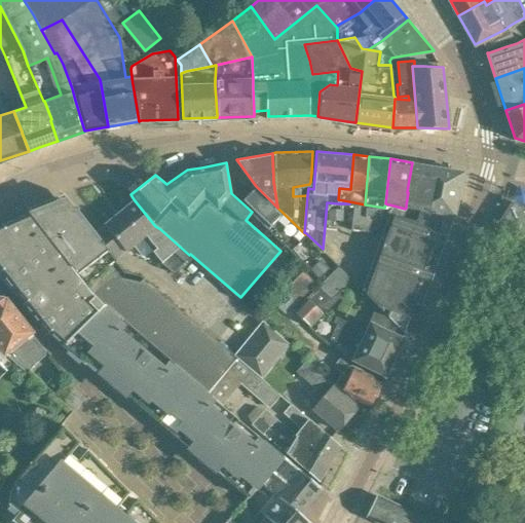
[(464,171),(420,163),(412,162),(408,185),(459,193),(464,171)]
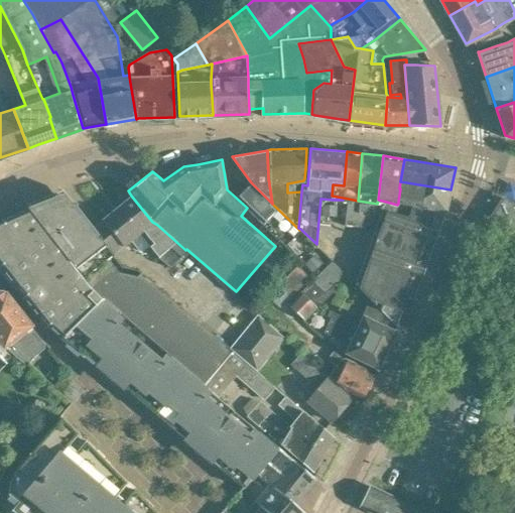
[(446,211),(451,189),(400,181),(399,188),(400,188),(398,202),(411,204),(446,211)]
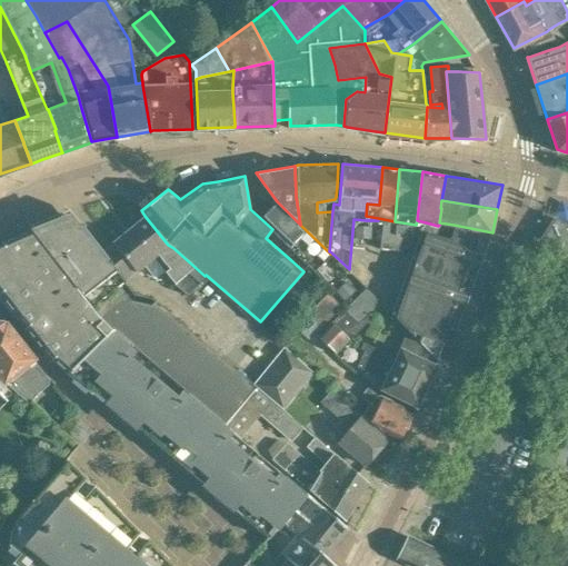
[(330,254),(300,225),(277,201),(260,218),(272,229),(315,270),(330,254)]
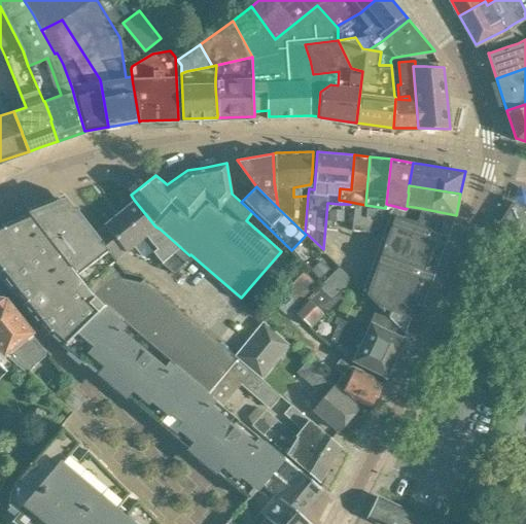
[(75,206),(75,207),(73,205),(68,209),(58,196),(56,197),(57,198),(34,207),(33,206),(32,207),(33,209),(30,211),(29,210),(28,211),(33,218),(86,287),(102,303),(104,302),(209,391),(223,373),(237,355),(234,352),(184,310),(180,315),(136,277),(119,273),(98,245),(103,241),(75,206)]
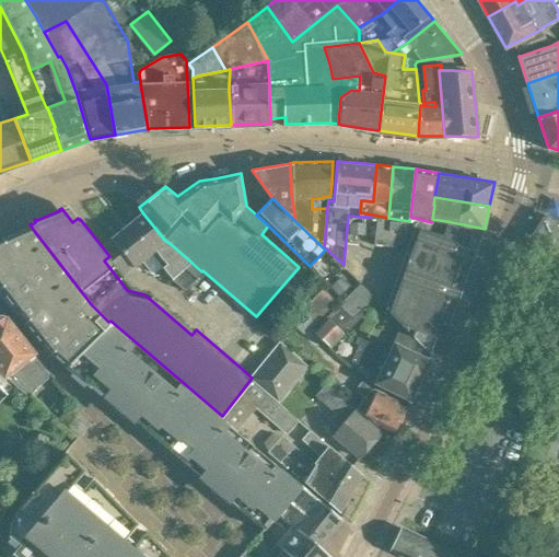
[(186,289),(201,271),(171,244),(165,241),(142,212),(112,238),(126,255),(135,266),(151,252),(173,278),(186,289)]
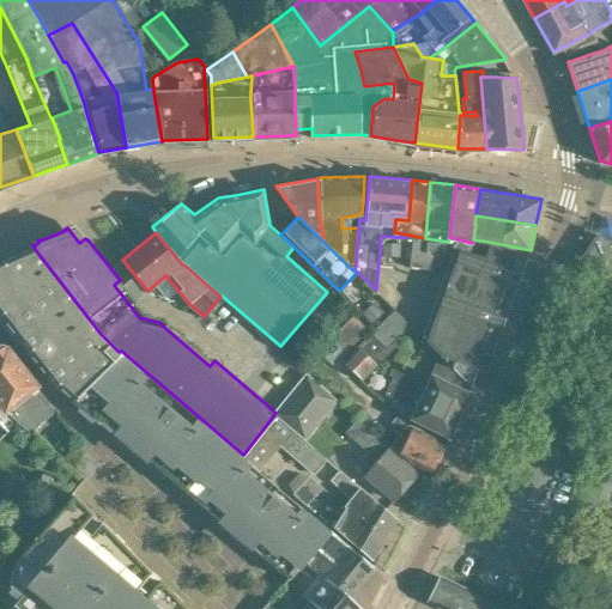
[(611,239),(598,232),(582,256),(585,257),(581,265),(585,266),(609,281),(603,291),(599,297),(600,298),(611,304),(611,239)]
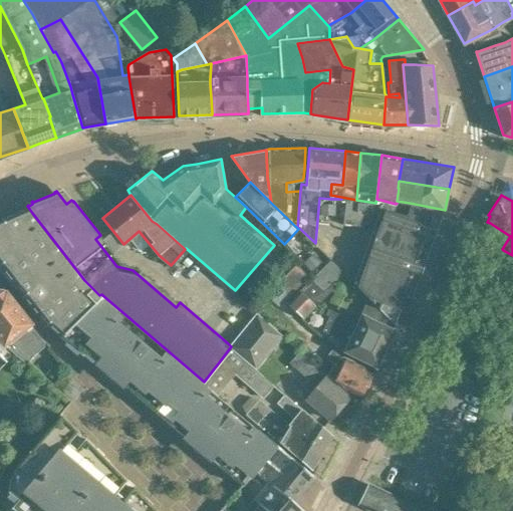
[(375,203),(356,200),(341,197),(341,199),(346,199),(343,222),(363,225),(372,219),(371,221),(372,221),(373,216),(375,204),(375,203)]
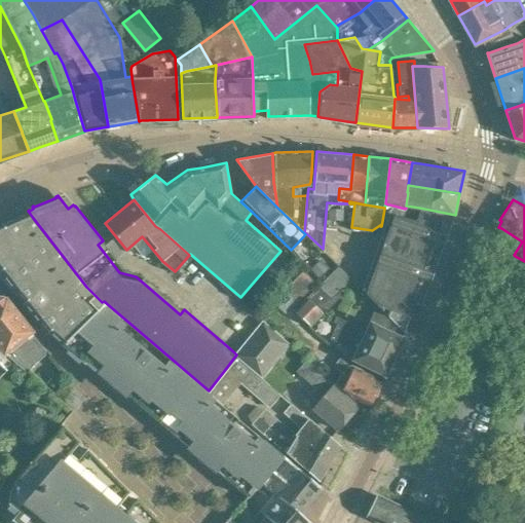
[(386,229),(394,206),(385,203),(384,208),(384,209),(382,221),(381,226),(380,226),(380,227),(386,229)]
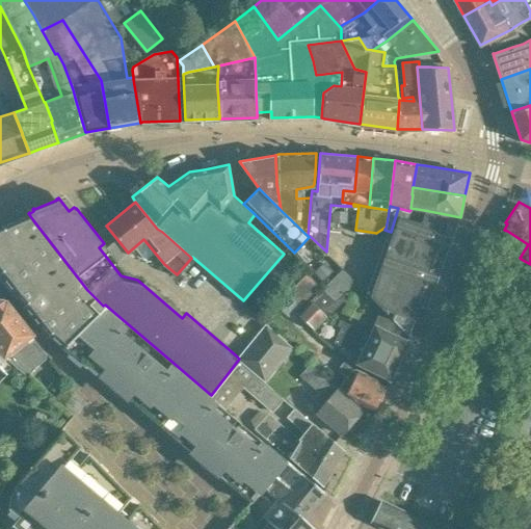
[(410,208),(410,210),(409,211),(398,208),(391,232),(393,233),(375,283),(372,295),(383,307),(395,319),(405,322),(407,315),(414,322),(420,305),(427,308),(448,253),(460,217),(424,210),(410,208)]
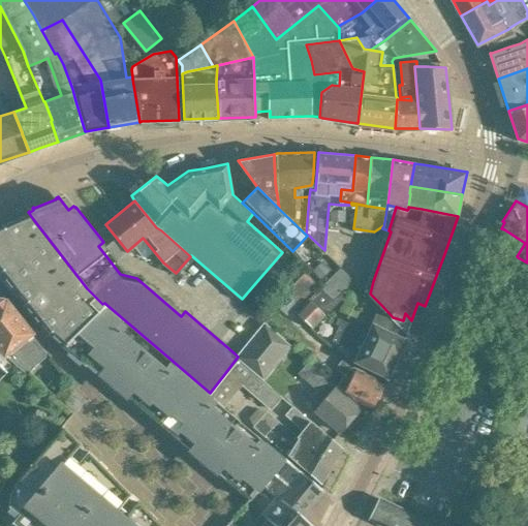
[(87,288),(33,219),(28,212),(25,214),(0,225),(0,273),(48,335),(51,335),(62,344),(102,304),(87,288)]
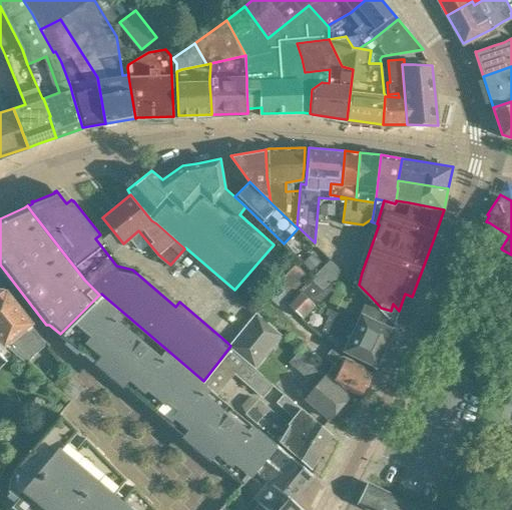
[(296,262),(276,281),(289,293),(308,273),(296,262)]
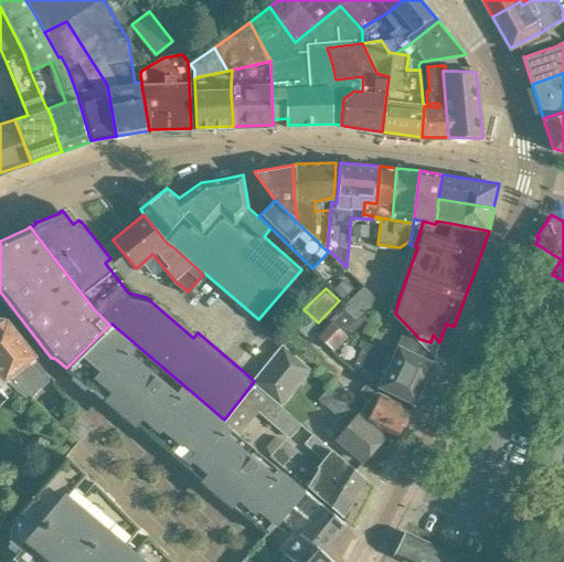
[(354,294),(329,319),(343,332),(350,326),(352,328),(368,313),(369,306),(354,294)]
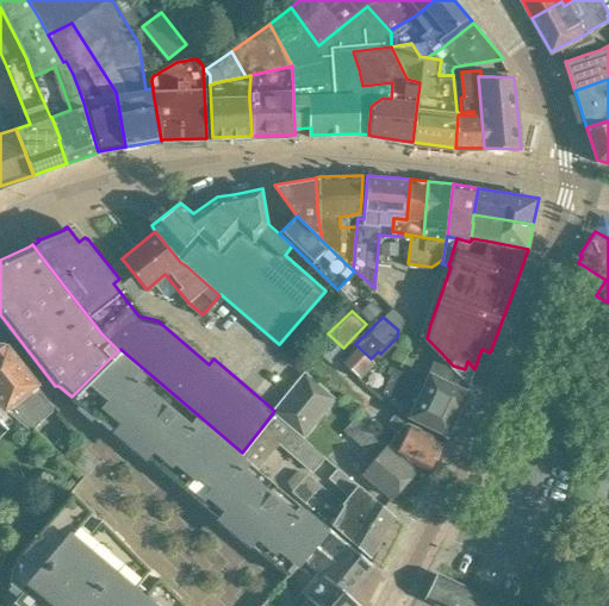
[(342,360),(360,376),(374,362),(371,358),(355,344),(342,360)]
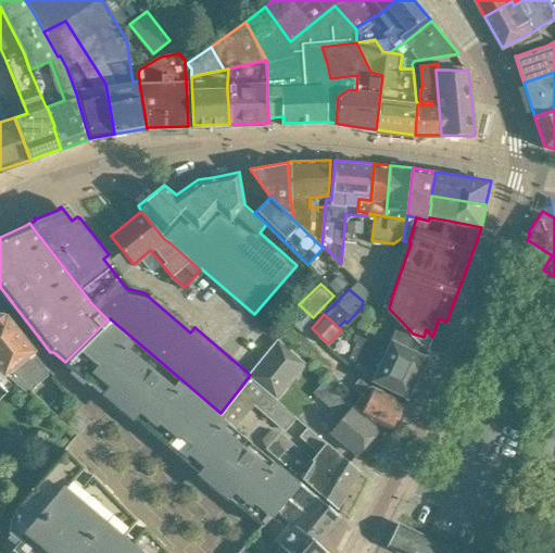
[(49,366),(17,329),(7,315),(0,321),(0,365),(1,367),(3,371),(29,392),(35,382),(47,373),(49,366)]
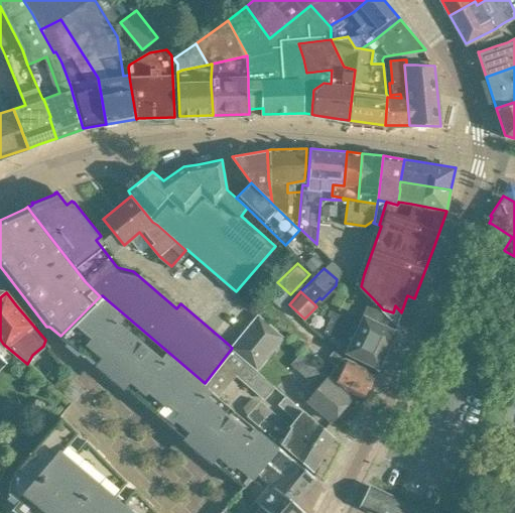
[(114,318),(120,312),(103,297),(62,338),(85,356),(86,355),(85,354),(86,353),(245,486),(256,473),(255,472),(278,445),(259,429),(253,436),(203,393),(208,386),(171,356),(165,363),(114,318)]
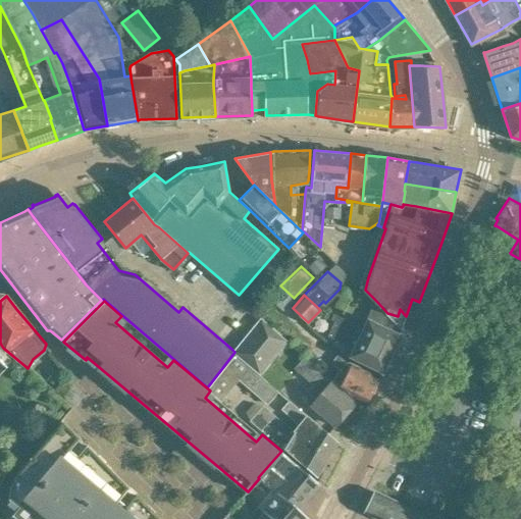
[(403,328),(388,314),(387,313),(376,301),(368,317),(363,327),(334,313),(332,317),(336,319),(334,324),(392,352),(403,328)]
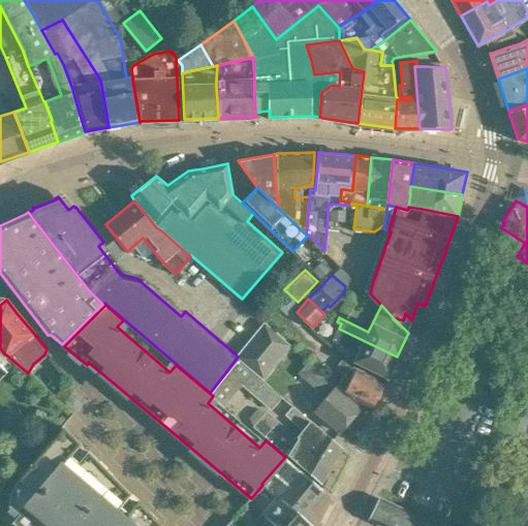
[(264,319),(235,353),(238,357),(262,378),(290,343),(264,319)]
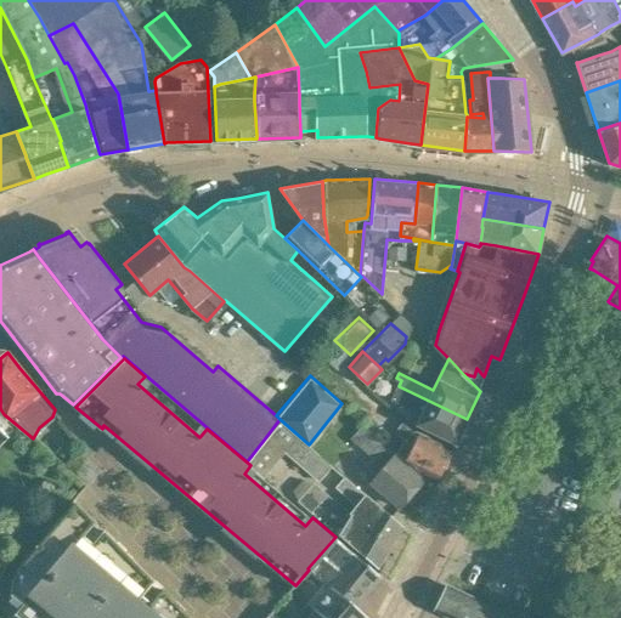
[(456,443),(467,419),(399,386),(396,392),(391,390),(389,396),(422,412),(416,425),(456,443)]
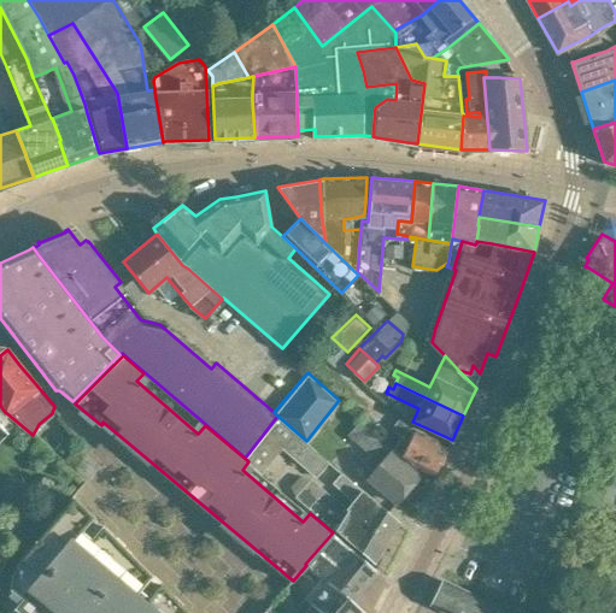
[(397,416),(374,398),(368,406),(391,423),(397,416)]
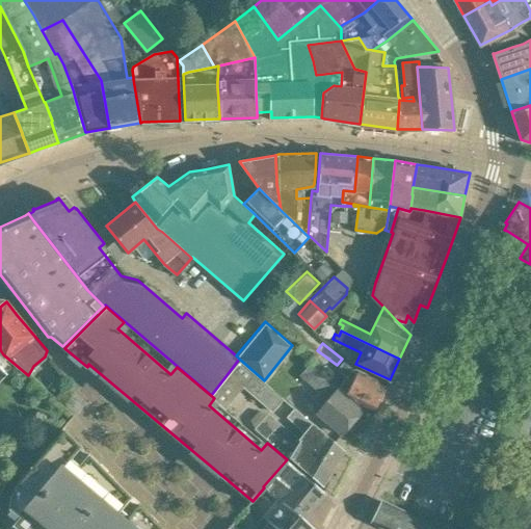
[(239,359),(226,376),(240,389),(243,385),(272,410),(283,396),(264,380),(239,359)]
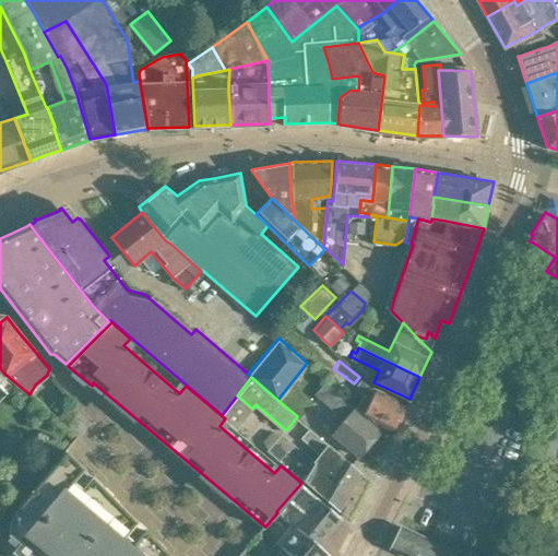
[(366,381),(361,378),(355,387),(363,392),(354,402),(358,406),(358,407),(380,426),(381,423),(395,429),(407,403),(371,387),(366,381)]
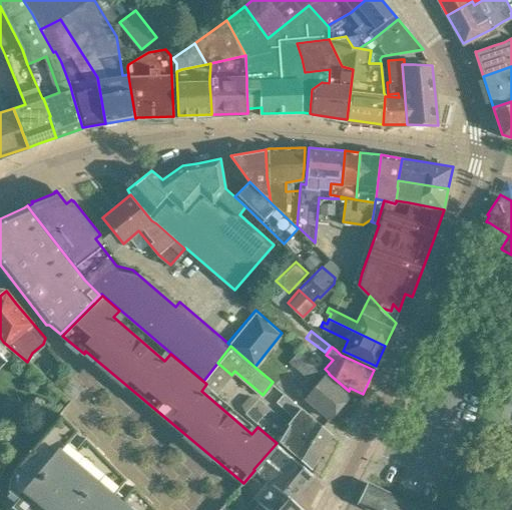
[(329,373),(325,369),(307,354),(298,364),(320,383),(308,397),(331,417),(349,396),(326,376),(329,374),(329,373)]
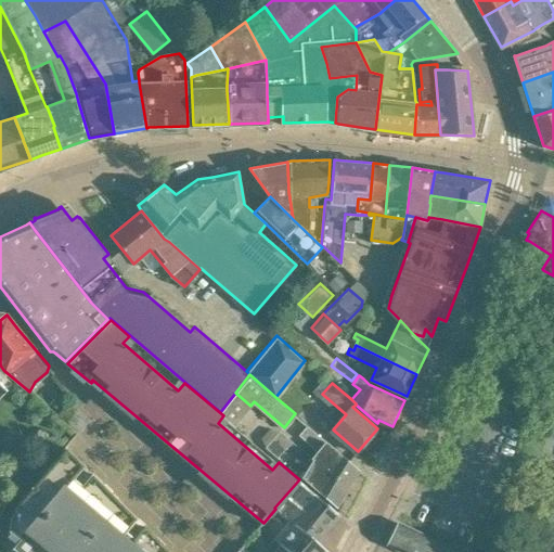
[(360,470),(344,454),(313,428),(299,446),(313,458),(349,487),(360,470)]
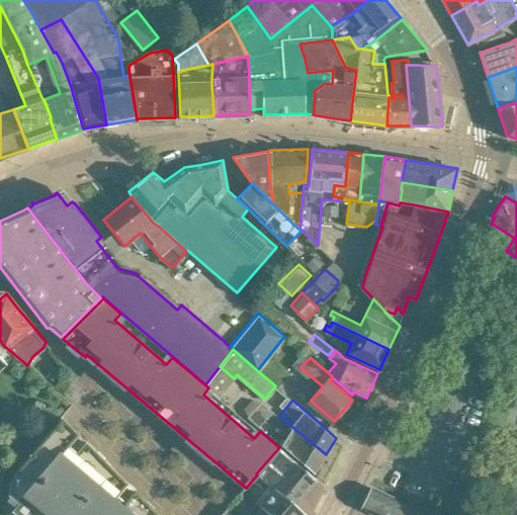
[(262,401),(249,416),(260,426),(273,411),(262,401)]
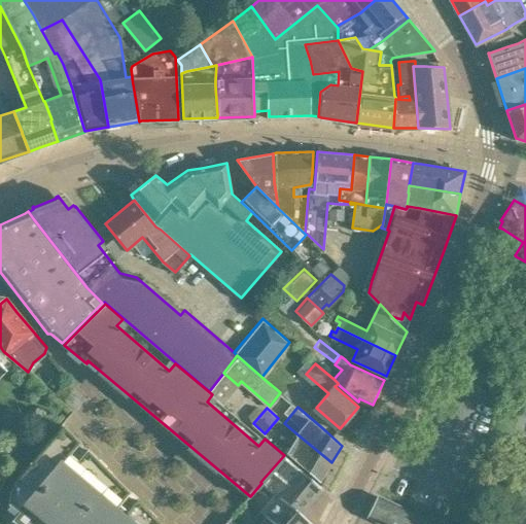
[(8,502),(8,504),(18,513),(11,520),(13,522),(20,514),(32,523),(162,523),(137,498),(136,500),(129,494),(131,492),(88,448),(85,450),(79,445),(81,442),(63,423),(18,477),(15,480),(10,491),(8,502)]
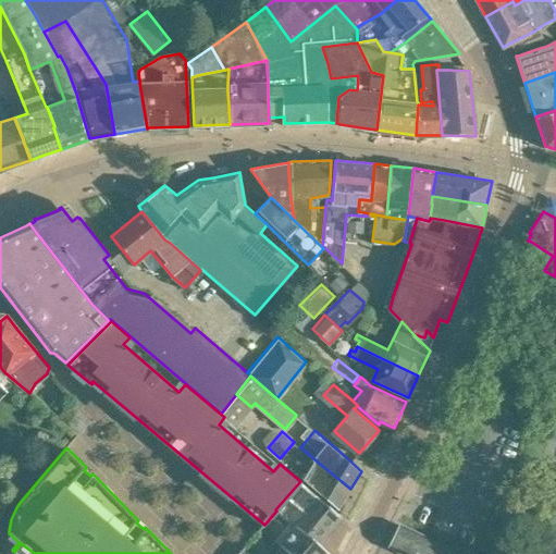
[(338,508),(350,489),(314,459),(304,478),(314,488),(338,508)]
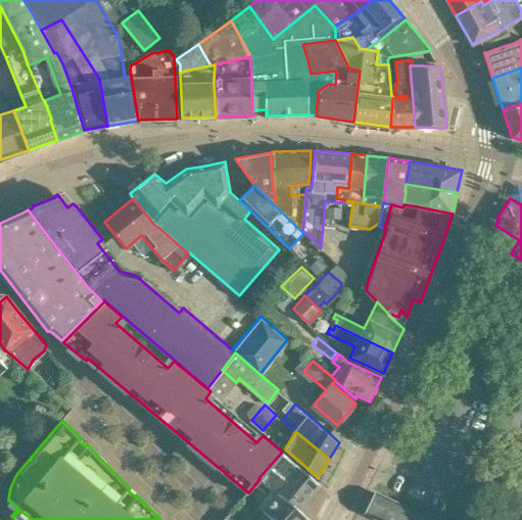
[(298,509),(320,483),(282,452),(258,478),(259,479),(272,489),(273,488),(297,510),(298,509)]
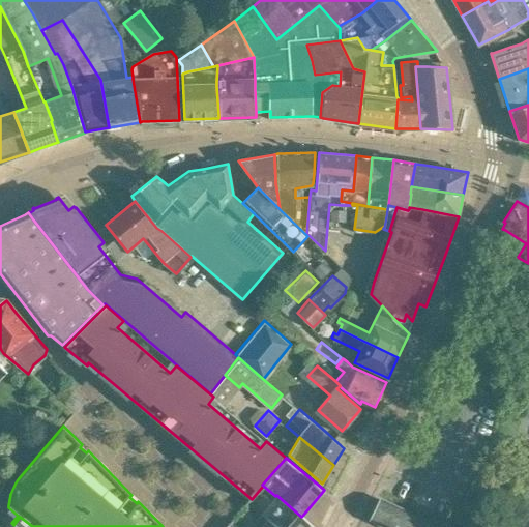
[(315,526),(302,516),(301,517),(276,495),(275,496),(261,514),(276,526),(315,526)]
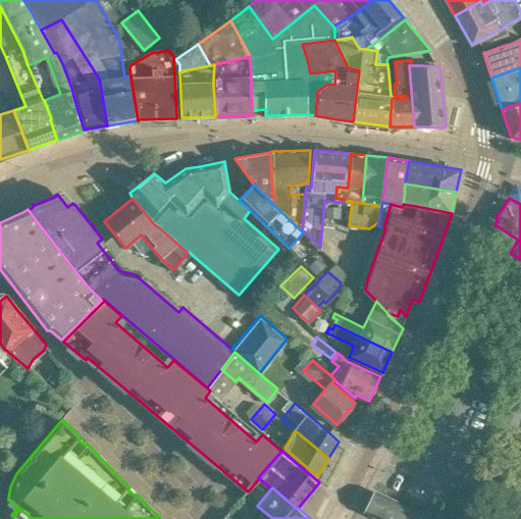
[(439,518),(406,503),(405,504),(375,489),(365,512),(380,518),(439,518)]
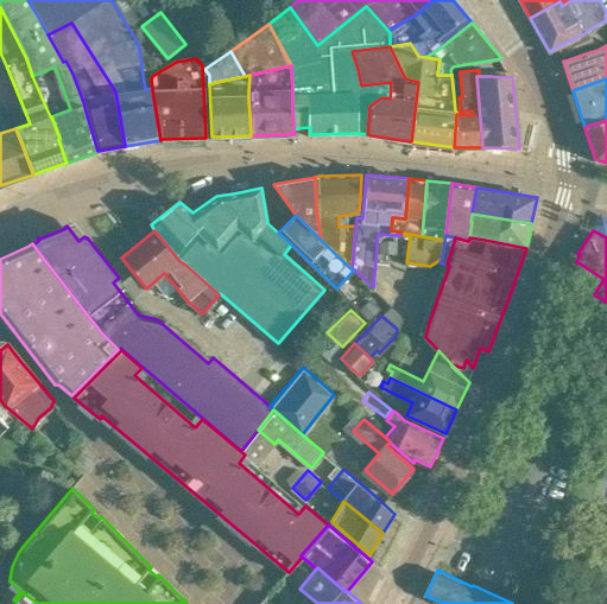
[(557,603),(567,585),(550,578),(537,603),(557,603)]
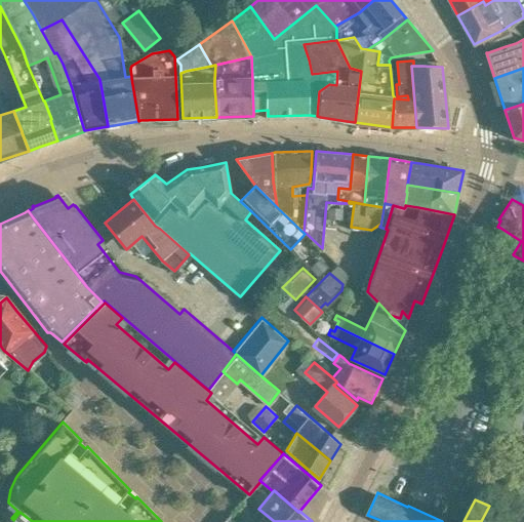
[(274,521),(258,509),(247,521),(274,521)]
